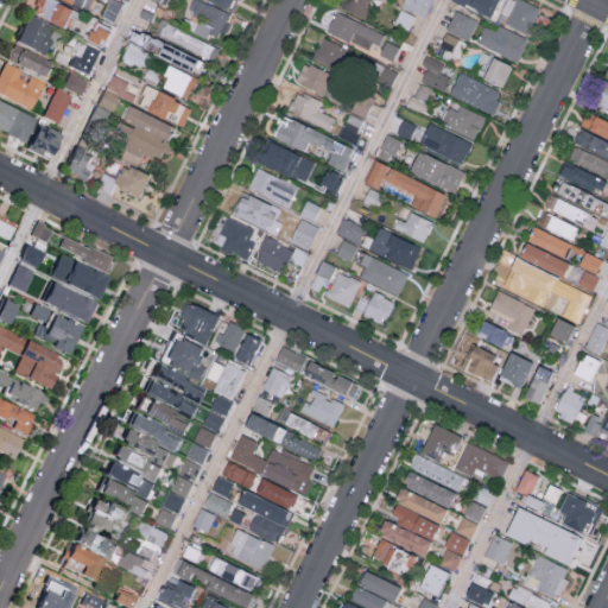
[(73,6),(58,0),(36,0),(31,11),(63,26),(73,6)]
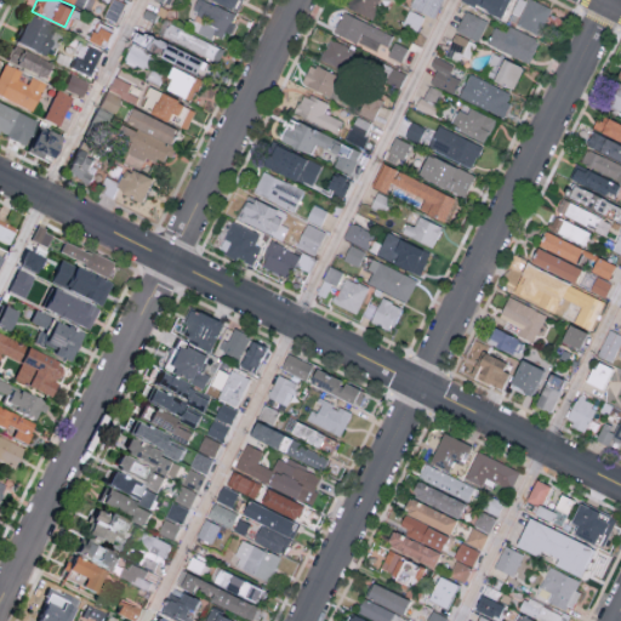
[(69,0),(91,10),(95,0),(69,0)]
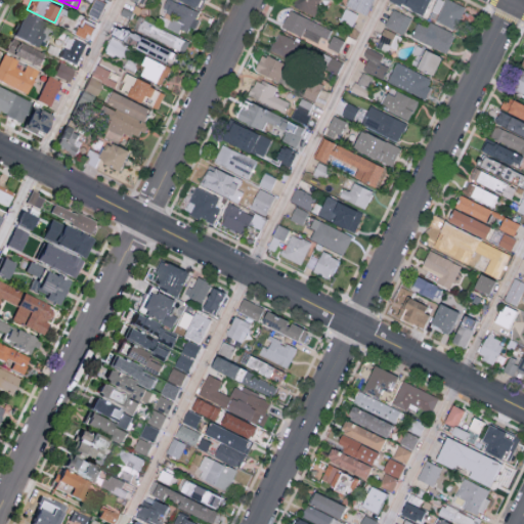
[(105,1),(101,0),(93,0),(88,13),(98,18),(105,1)]
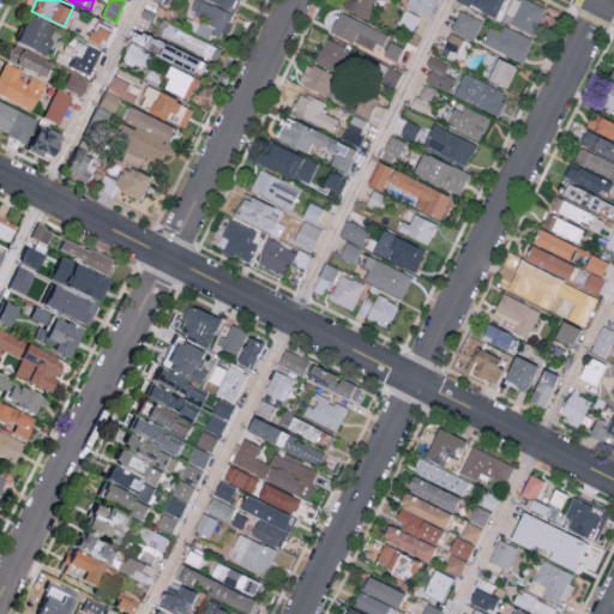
[(196,29),(220,41),(234,14),(205,0),(193,0),(190,8),(203,16),(196,29)]
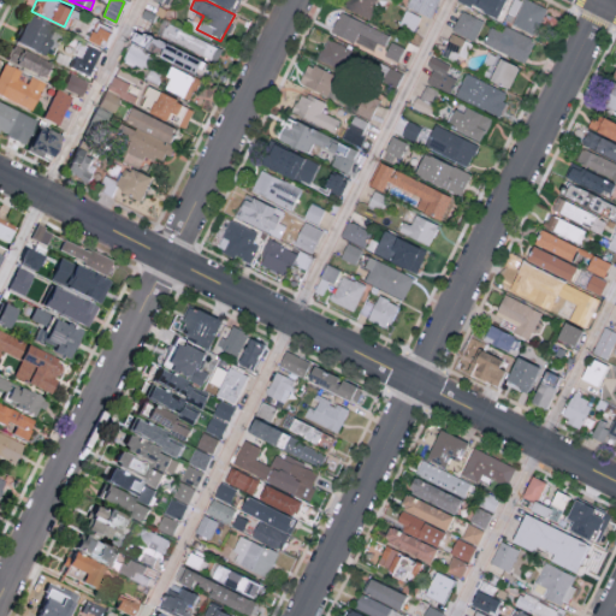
[(369,17),(374,0),(344,0),(343,7),(369,17)]
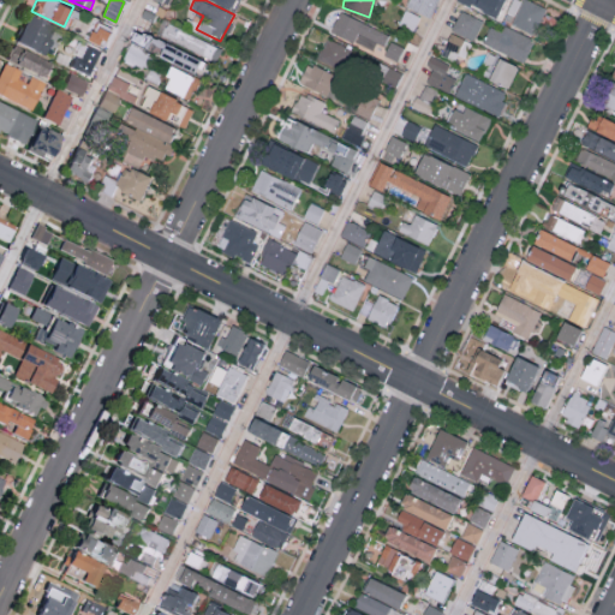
[(408,0),(406,6),(431,17),(437,0),(408,0)]
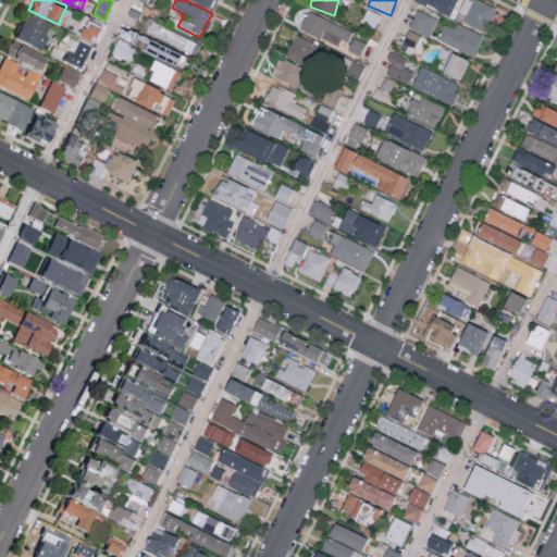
[(413,0),(450,15),(456,0),(413,0)]
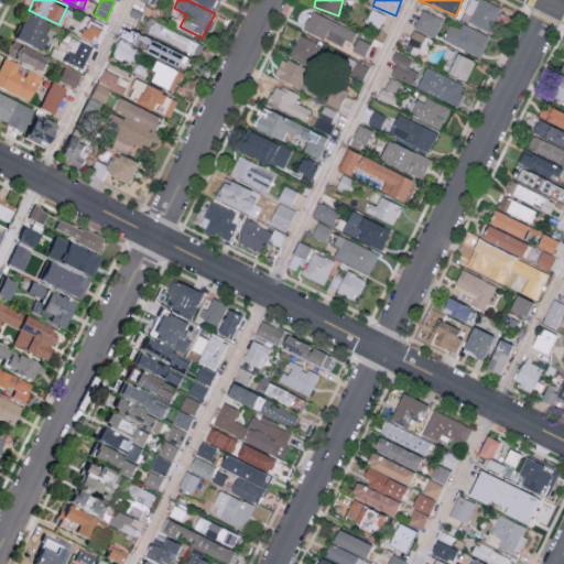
[(477,0),(469,0),(465,12),(472,15),(477,0)]
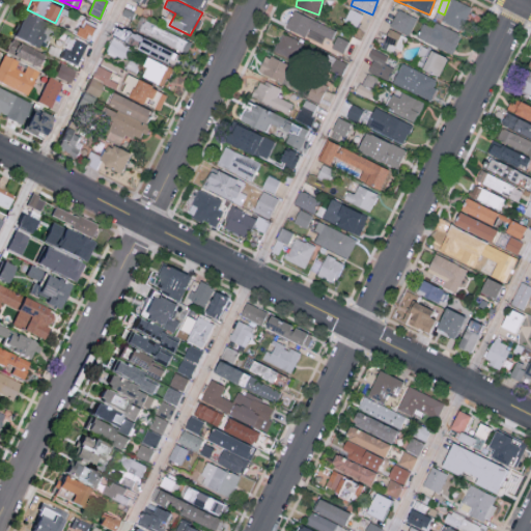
[(464,28),(471,4),(456,0),(449,0),(443,22),(464,28)]
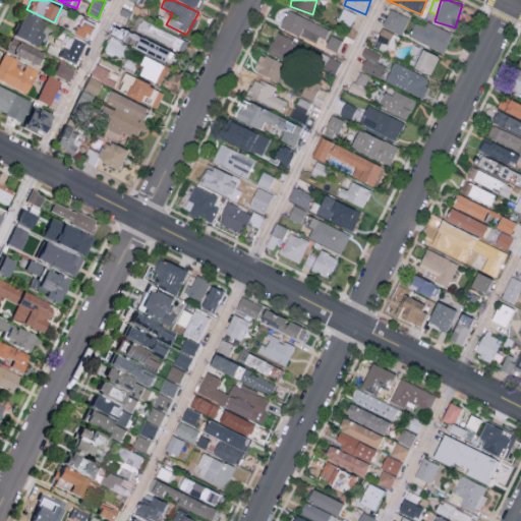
[(350,23),(355,13),(343,7),(338,18),(350,23)]
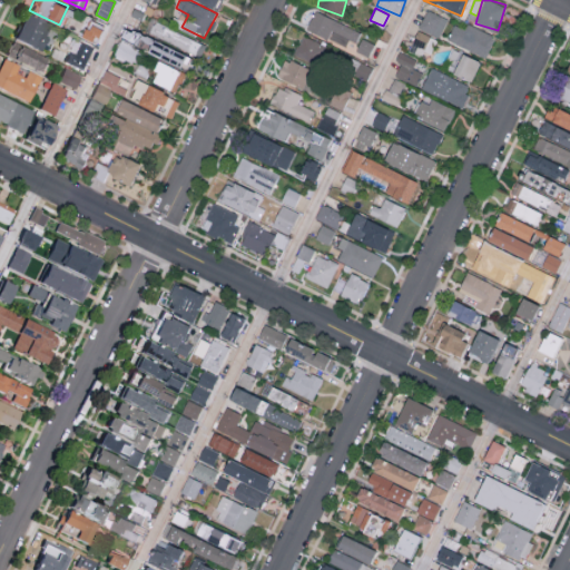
[(418,28),(439,38),(448,19),(426,9),(418,28)]
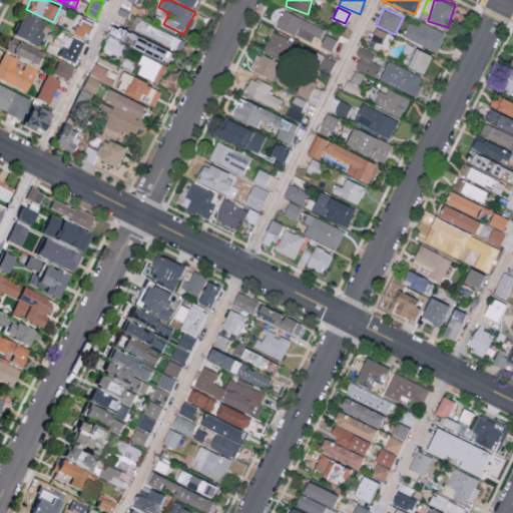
[(323,26),(283,9),(276,25),(315,42),(323,26)]
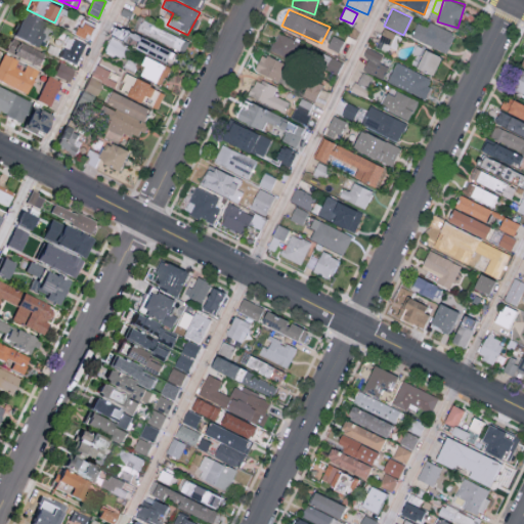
[(47,24),(22,11),(10,35),(35,47),(47,24)]
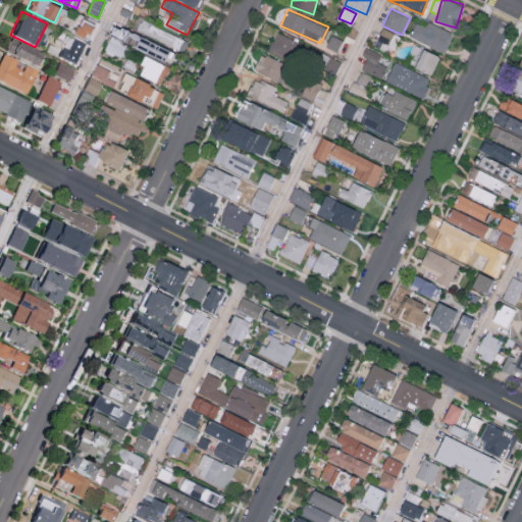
[(187,40),(138,16),(133,27),(181,50),(187,40)]
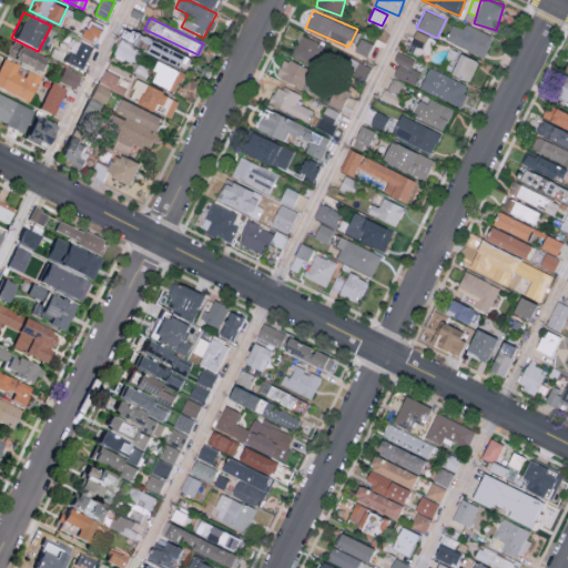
[(445,39),(484,58),(494,37),(466,22),(463,28),(453,23),(445,39)]
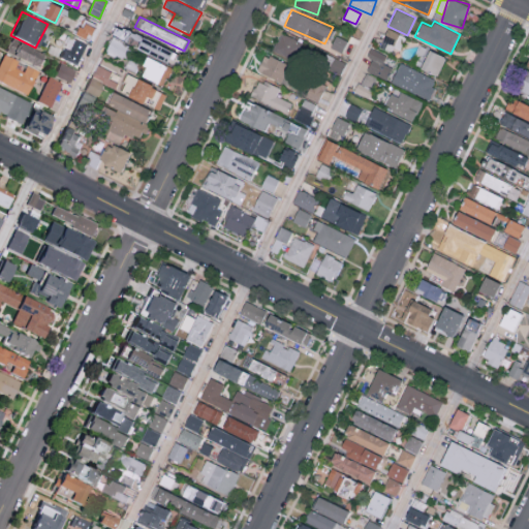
[(395,45),(399,31),(386,27),(382,41),(395,45)]
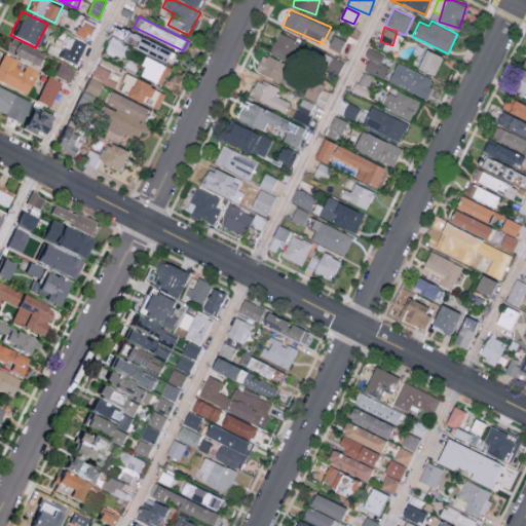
[(298,39),(278,32),(271,50),(291,59),(298,39)]
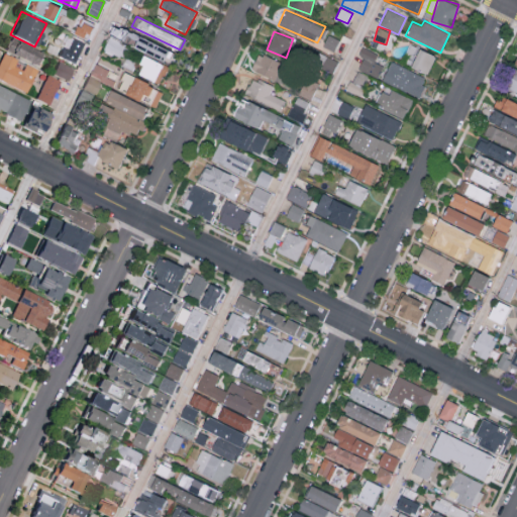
[(85,42),(68,34),(59,57),(75,64),(85,42)]
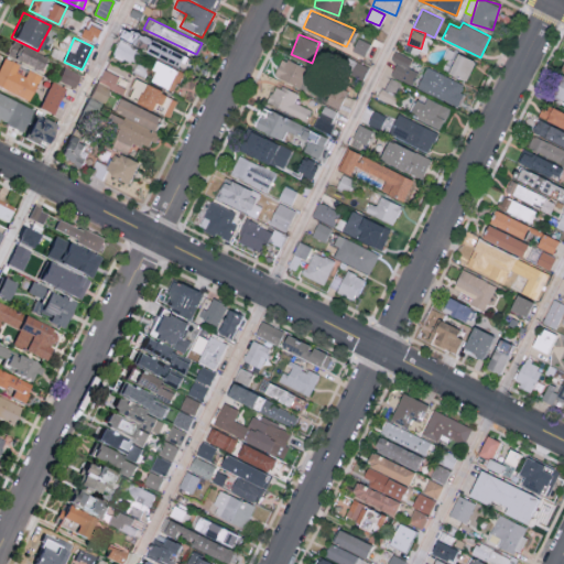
[(183,67),(188,55),(151,38),(145,50),(183,67)]
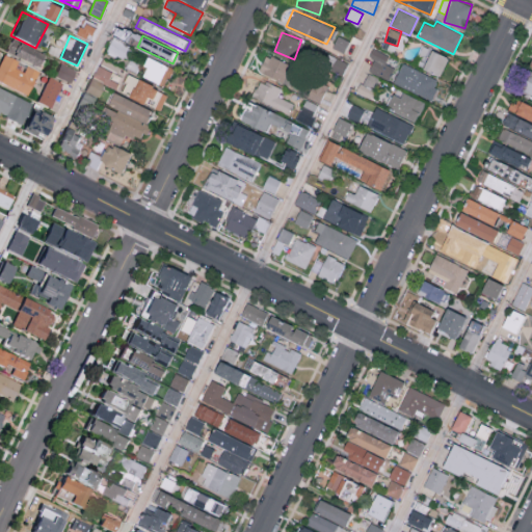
[(106,51),(127,60),(133,46),(112,36),(106,51)]
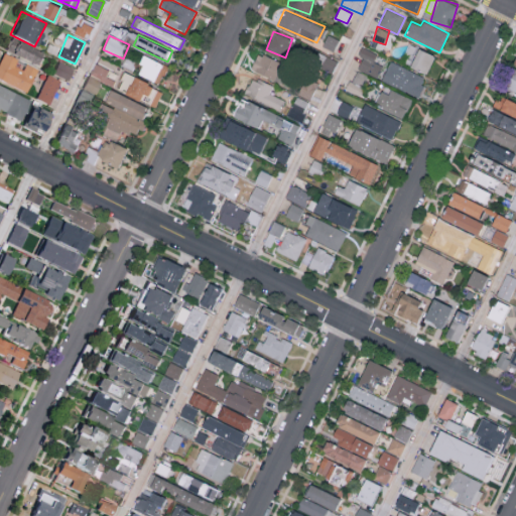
[(34,63),(39,51),(9,38),(4,51),(34,63)]
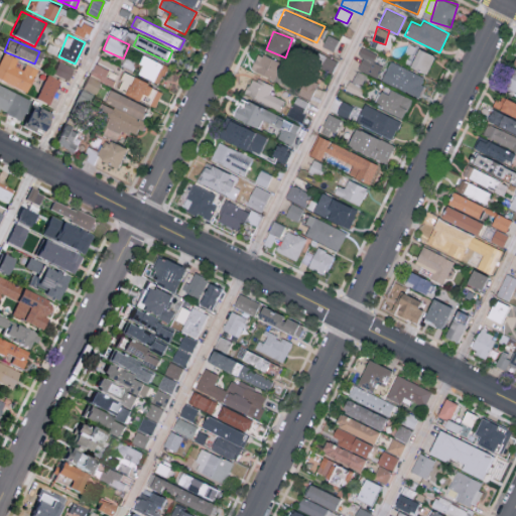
[(408,52),(413,54),(409,67),(427,73),(433,52),(410,45),(408,52)]
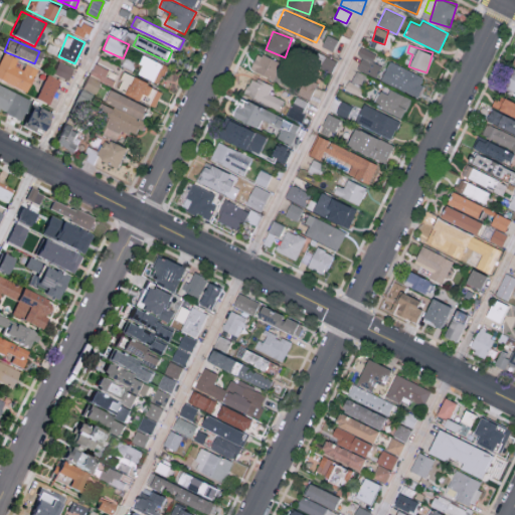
[(372,60),(376,53),(361,46),(357,54),(361,56),(356,66),(375,76),(381,65),(372,60)]
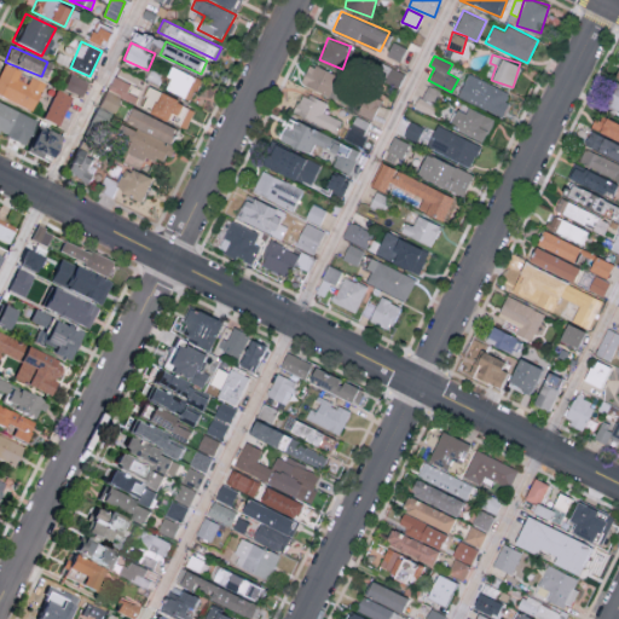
[(307,63),(300,84),(336,97),(343,75),(307,63)]
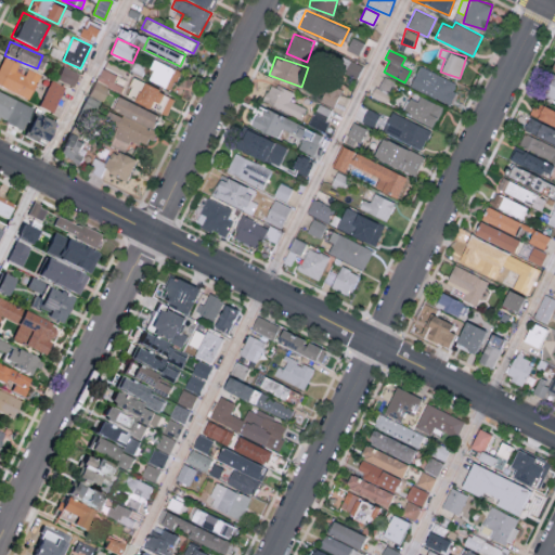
[(357,77),(362,64),(344,56),(338,69),(357,77)]
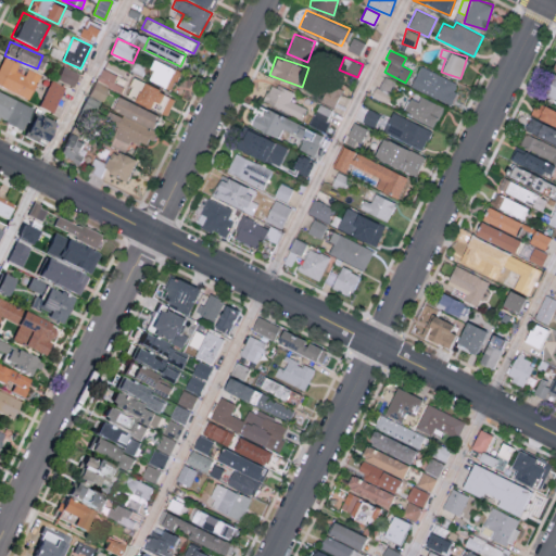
[(0,61),(0,87),(27,100),(38,75),(25,68),(23,75),(14,72),(17,64),(2,58),(0,61)]
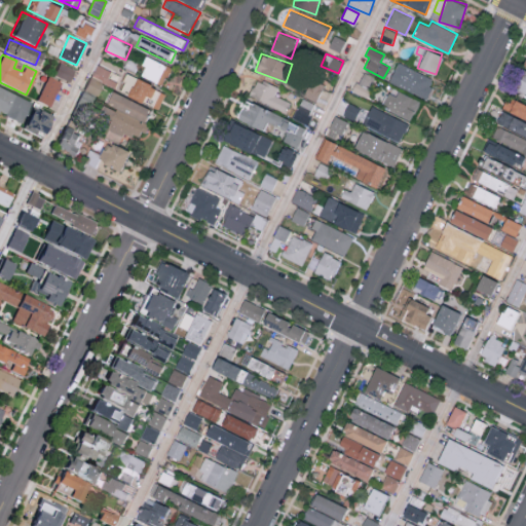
[(140,74),(162,84),(171,67),(148,57),(140,74)]
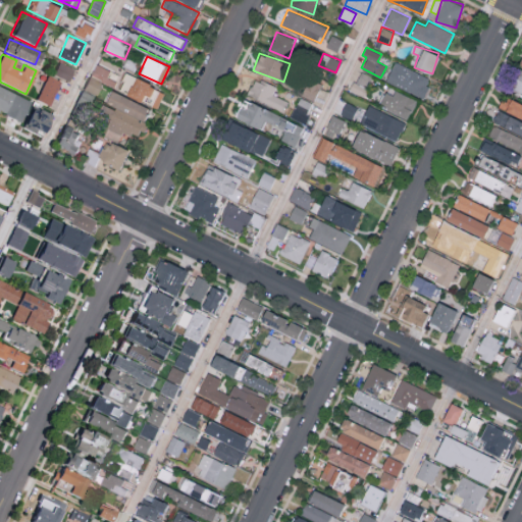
[(421,97),(430,79),(395,61),(385,81),(421,97)]
